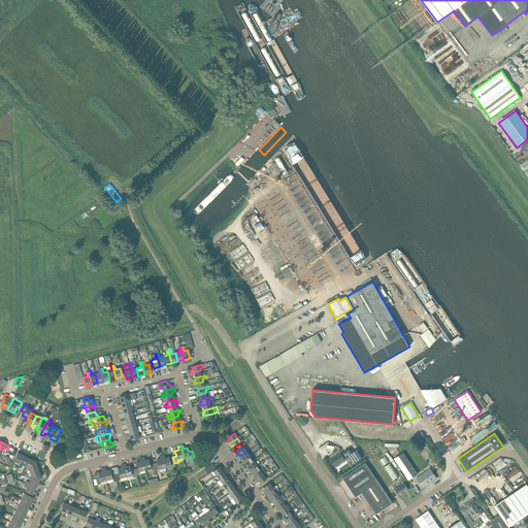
[(340,453),(330,460),(335,467),(345,460),(344,459),(347,458),(352,466),(363,458),(357,450),(352,453),(349,449),(343,453),(343,454),(341,455),(340,453)]
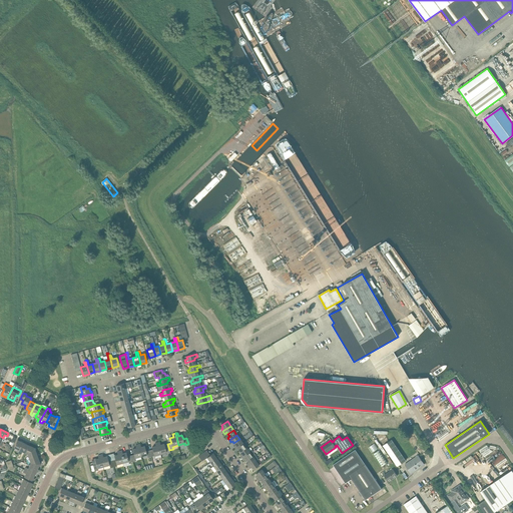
[(16,452),(18,453),(23,443),(20,441),(21,440),(18,438),(14,448),(17,449),(16,452)]
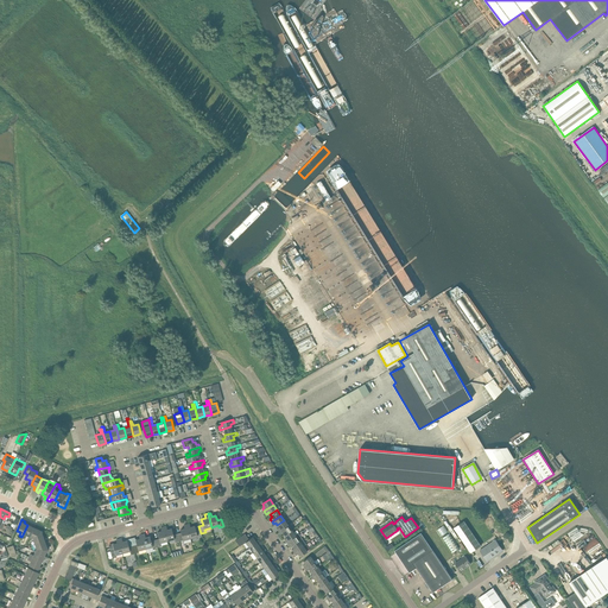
[(277,530),(279,532),(287,525),(284,520),(277,525),(279,527),(277,530)]
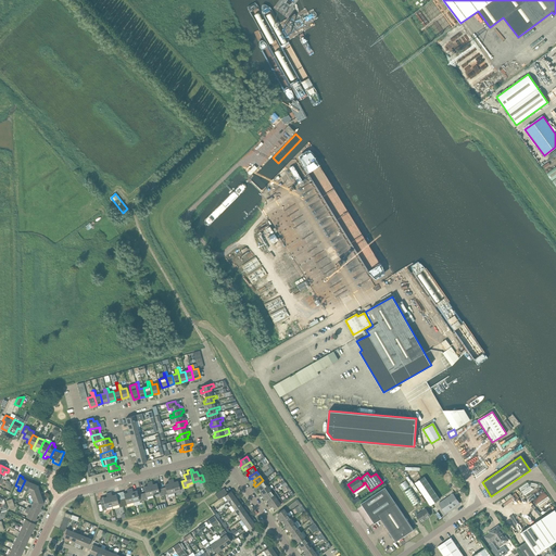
[(415,482),(430,505),(440,500),(425,477),(415,482)]
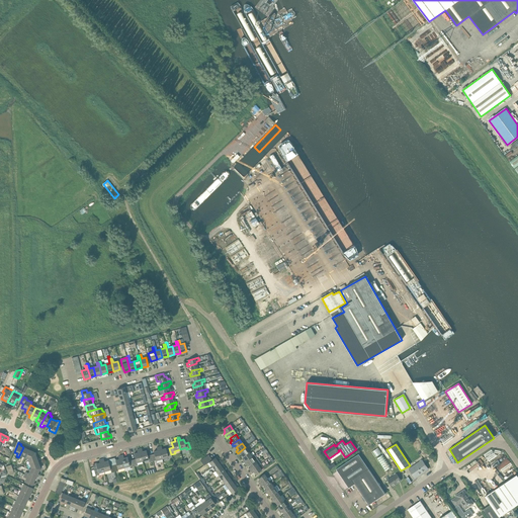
[(161,446),(159,447),(162,458),(168,457),(168,455),(171,454),(169,448),(166,449),(166,448),(162,449),(161,446)]
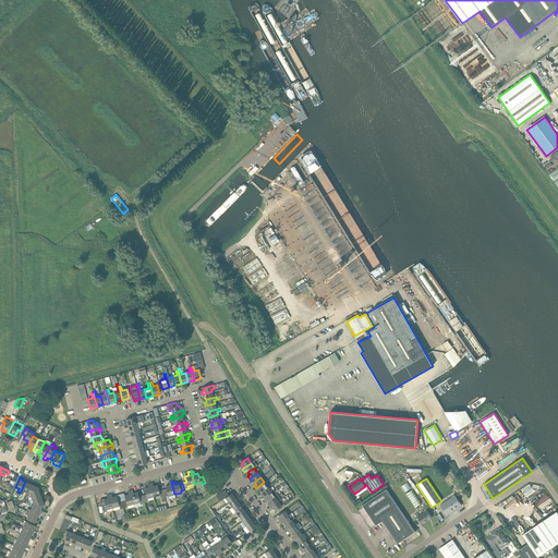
[(24,492),(27,493),(32,484),(33,483),(29,482),(28,483),(25,482),(20,493),(23,494),(24,492)]
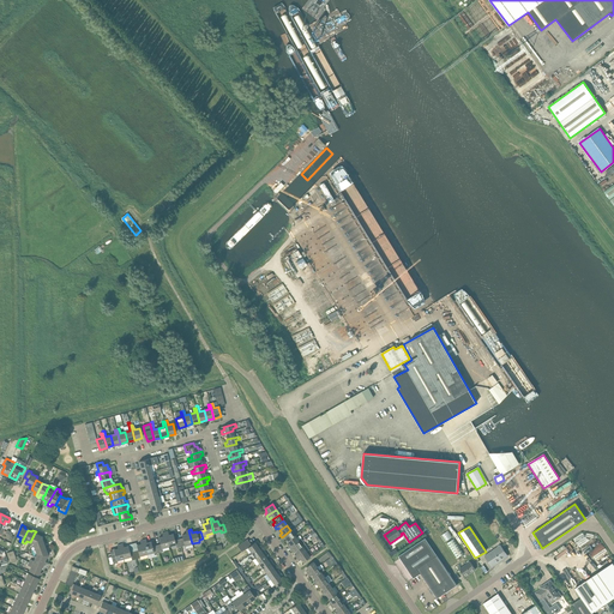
[(182,539),(179,540),(181,547),(185,546),(192,543),(188,530),(186,530),(186,534),(182,535),(182,539)]
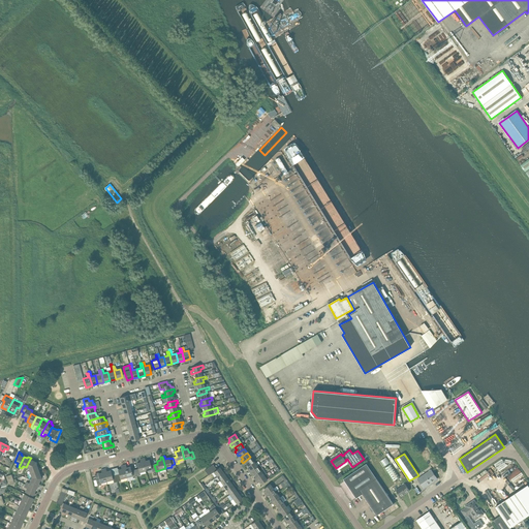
[(246,464),(248,466),(254,462),(250,457),(243,463),(244,465),(246,464)]
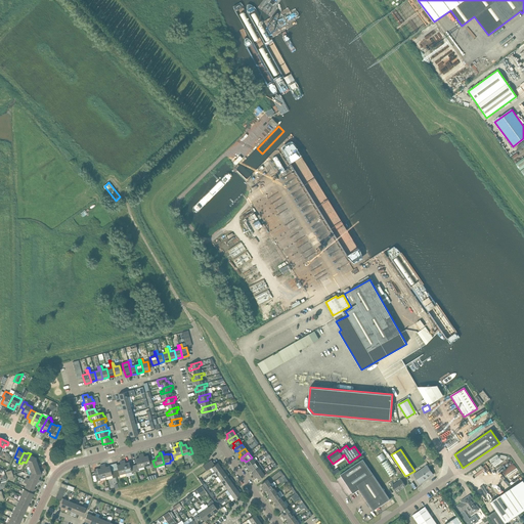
[(143,453),(141,454),(144,467),(150,465),(150,468),(155,467),(153,461),(149,462),(147,455),(144,456),(143,453)]
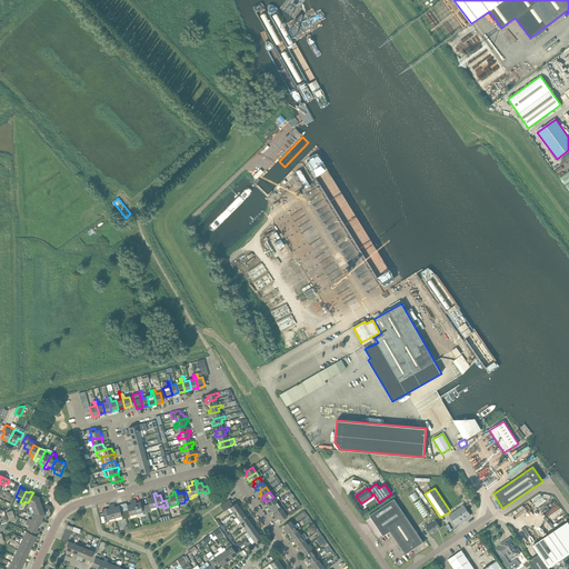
[(28,502),(31,503),(38,497),(32,493),(28,502)]
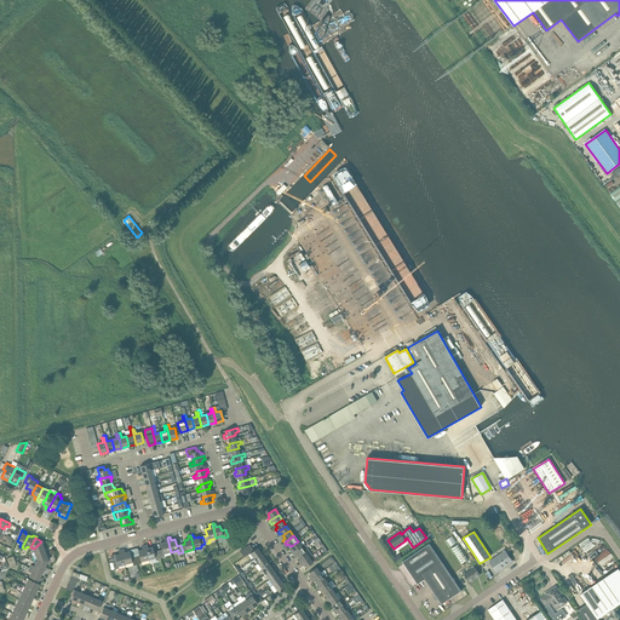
[(162,550),(158,551),(160,558),(165,557),(164,554),(171,552),(167,538),(164,539),(165,543),(160,544),(162,550)]
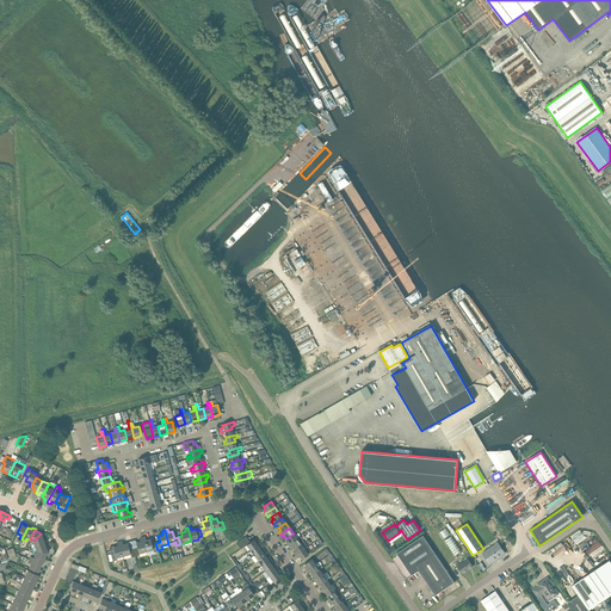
[(34,541),(35,547),(44,543),(41,534),(34,541)]
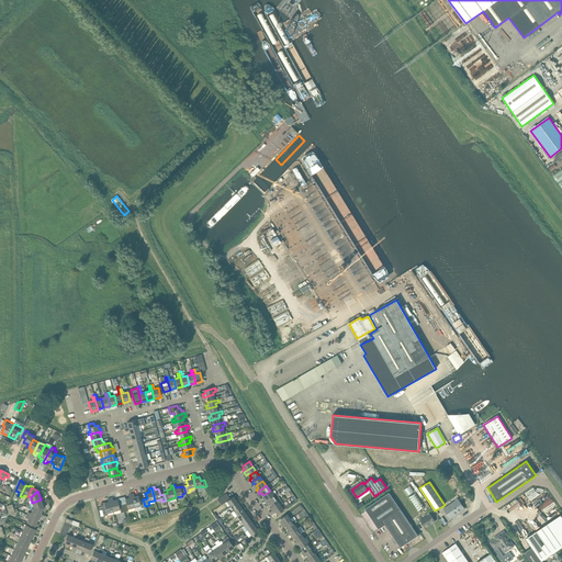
[(262,498),(265,502),(273,495),(270,491),(263,495),(265,497),(262,498)]
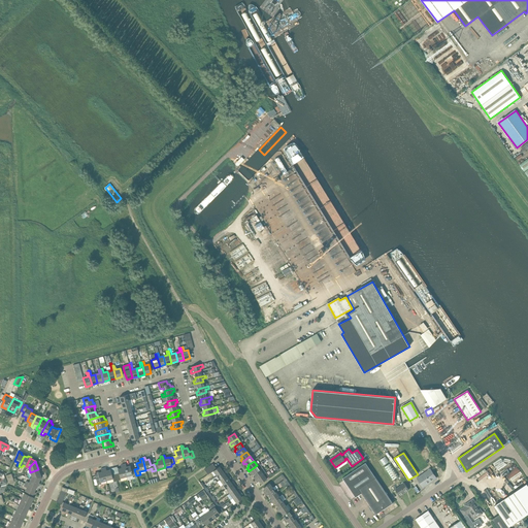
[(361,493),(376,515),(393,503),(375,477),(366,463),(342,479),(356,497),(361,493)]
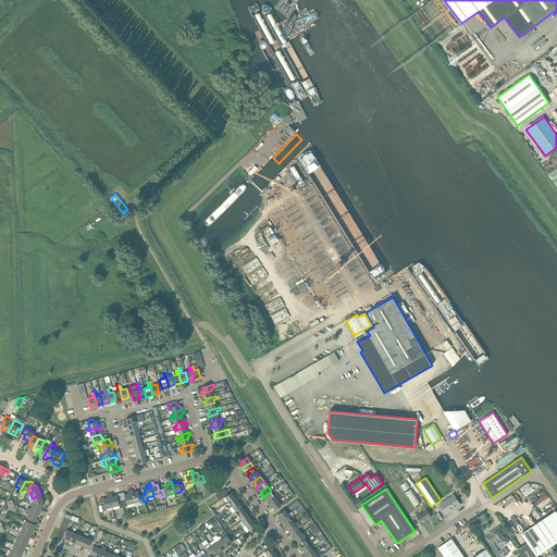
[(133,490),(130,491),(133,503),(139,502),(140,503),(144,502),(141,495),(138,496),(137,492),(133,493),(133,490)]
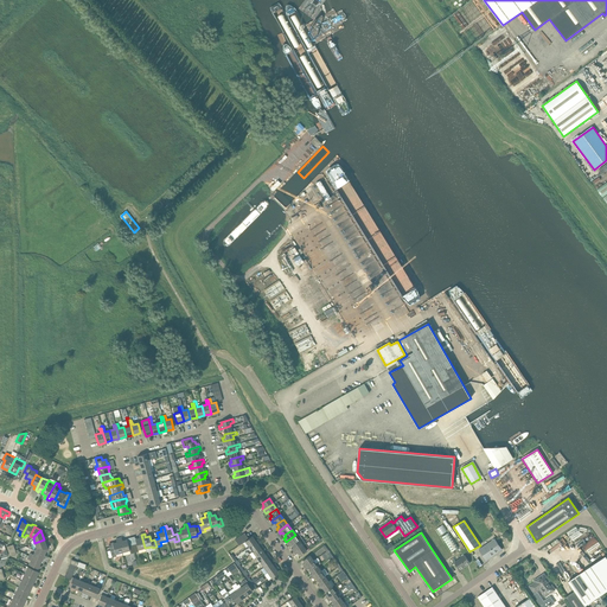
[(136,544),(133,545),(135,553),(139,551),(139,550),(145,548),(141,535),(139,535),(140,538),(135,540),(136,544)]
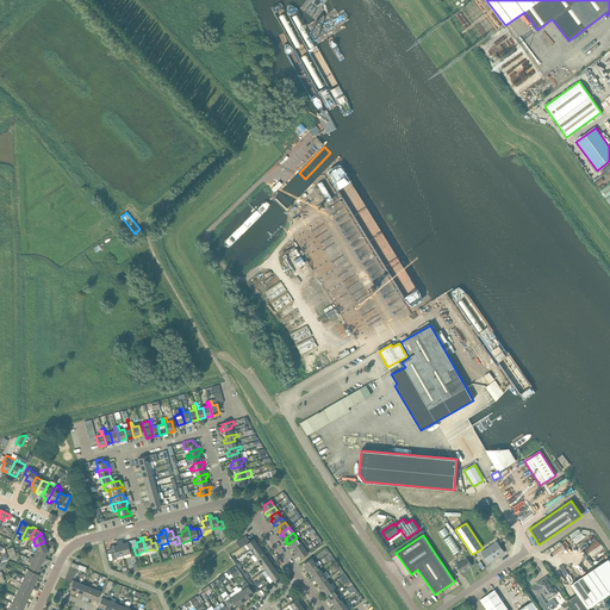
[(247,545),(250,549),(257,545),(255,542),(257,541),(255,537),(249,542),(247,543),(247,545)]
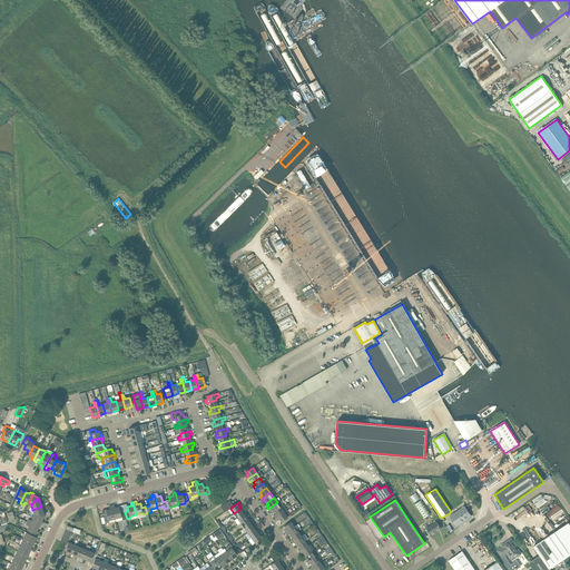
[(273,510),(274,512),(281,508),(277,502),(268,509),(271,511),(273,510)]
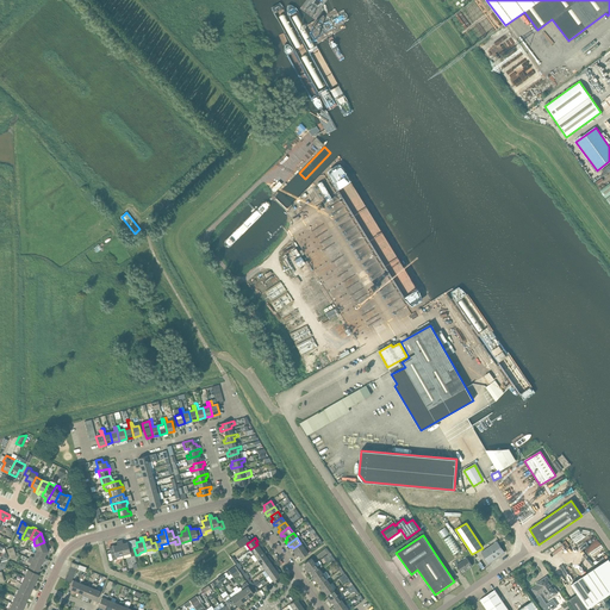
[(123,555),(119,541),(117,542),(117,546),(113,547),(114,552),(111,553),(112,560),(117,559),(116,556),(123,555)]
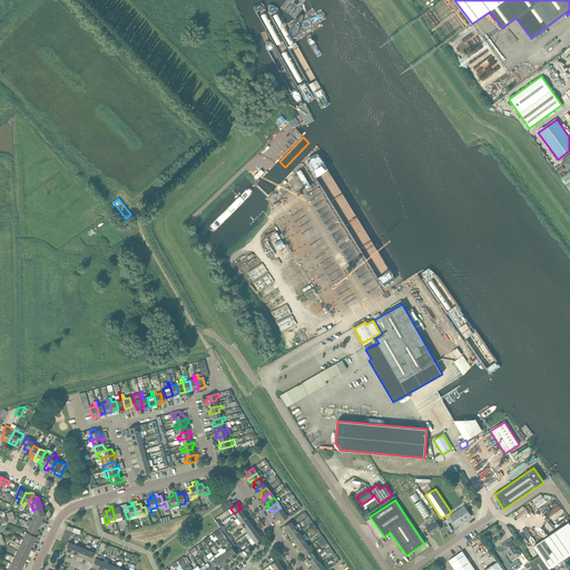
[(115,505),(111,505),(115,519),(121,517),(123,520),(124,521),(126,521),(126,519),(127,519),(125,512),(120,513),(119,507),(115,508),(115,505)]
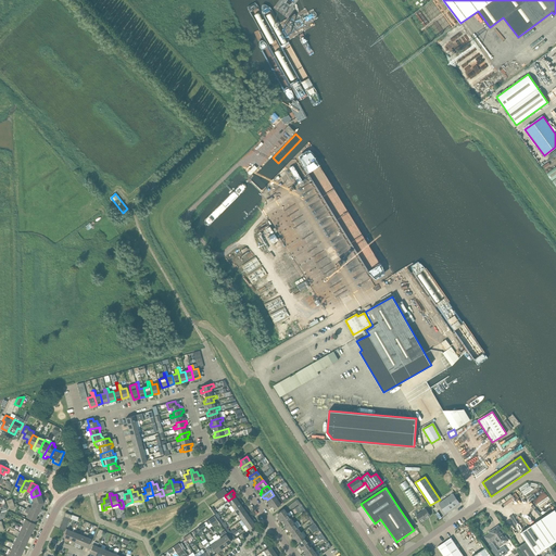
[(267,503),(268,506),(279,497),(276,493),(274,495),(267,500),(268,502),(267,503)]
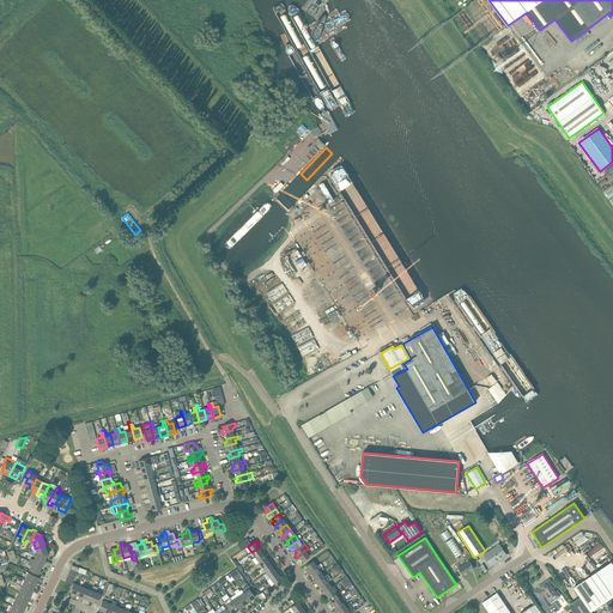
[(484,556),(491,566),(507,556),(499,545),(484,556)]
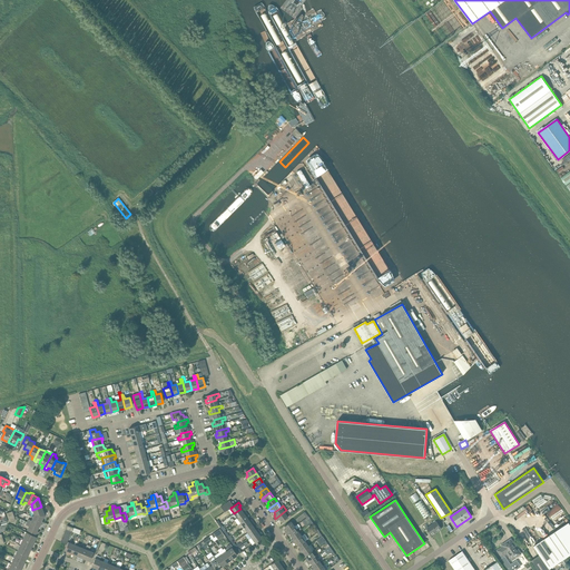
[(234,513),(237,519),(246,512),(244,510),(242,511),(241,509),(234,513)]
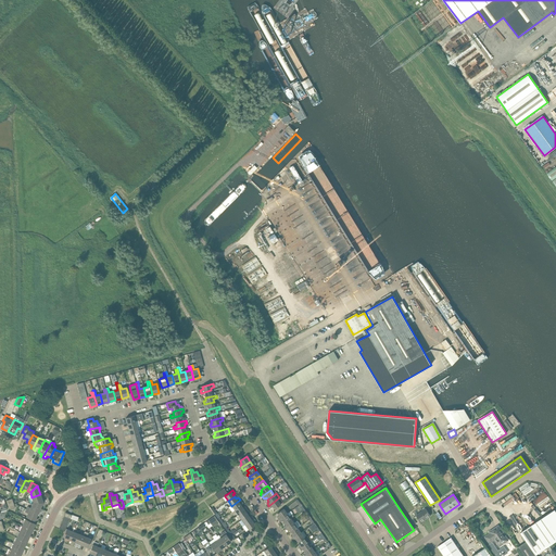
[(279,497),(268,506),(270,508),(273,507),(274,509),(280,504),(283,503),(279,497)]
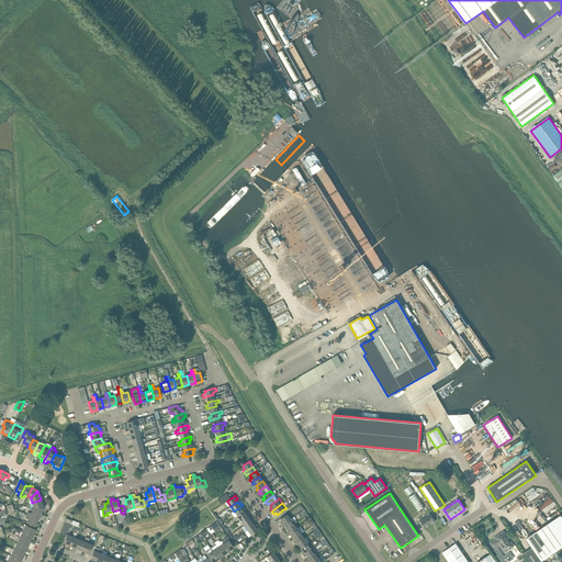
[(7,506),(9,515),(15,513),(12,504),(7,506)]
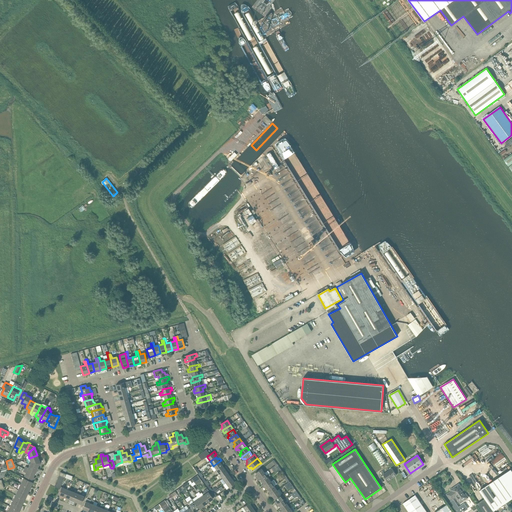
[(213,466),(216,470),(222,466),(221,464),(222,462),(221,460),(213,466)]
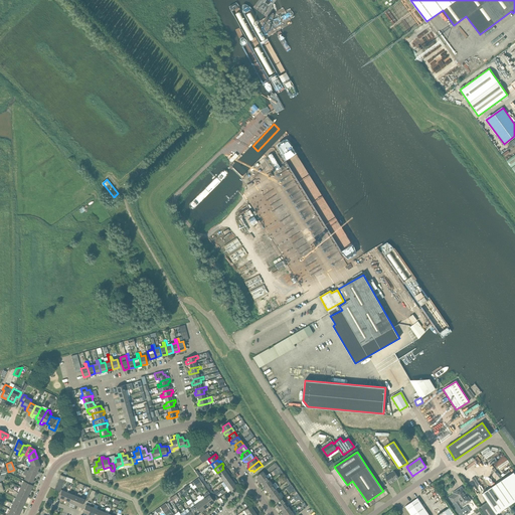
[(26,469),(24,472),(35,477),(36,474),(38,475),(39,472),(37,471),(30,468),(28,471),(26,469)]
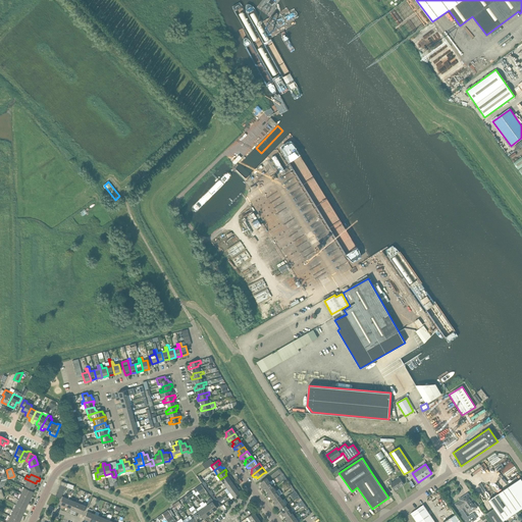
[(220,479),(223,483),(231,478),(229,475),(227,477),(226,475),(220,479)]
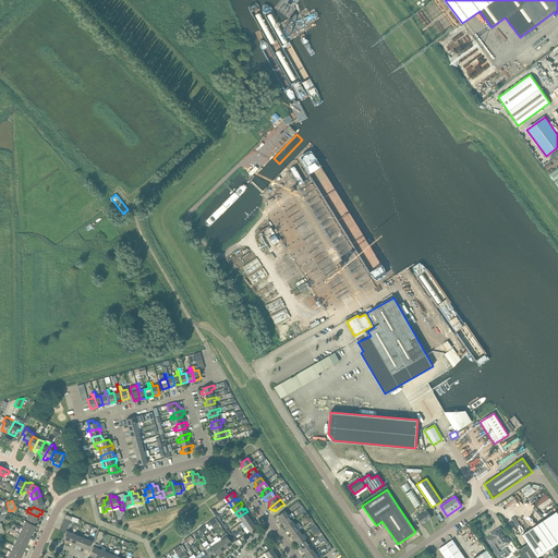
[(417,518),(422,524),(433,518),(427,510),(417,518)]
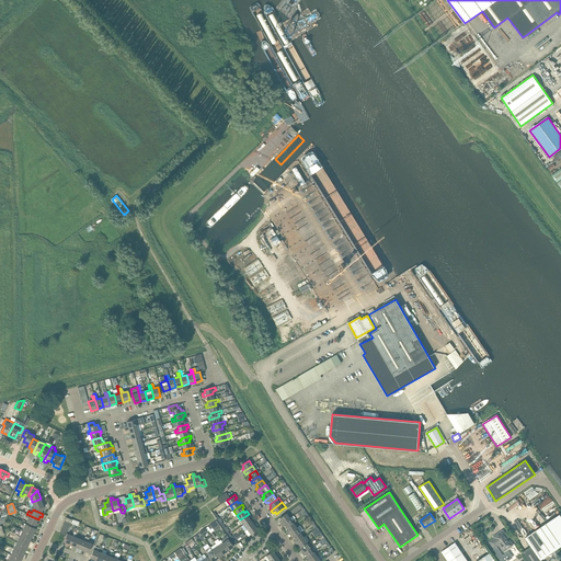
[(38,519),(26,514),(25,517),(29,518),(26,522),(32,524),(36,526),(38,524),(36,523),(38,519)]
